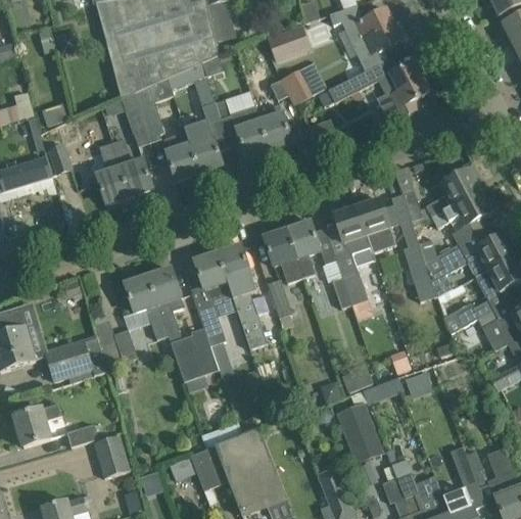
[(218,55),(205,0),(106,0),(95,2),(99,18),(121,98),(134,92),(169,77),(201,62),(218,55)]
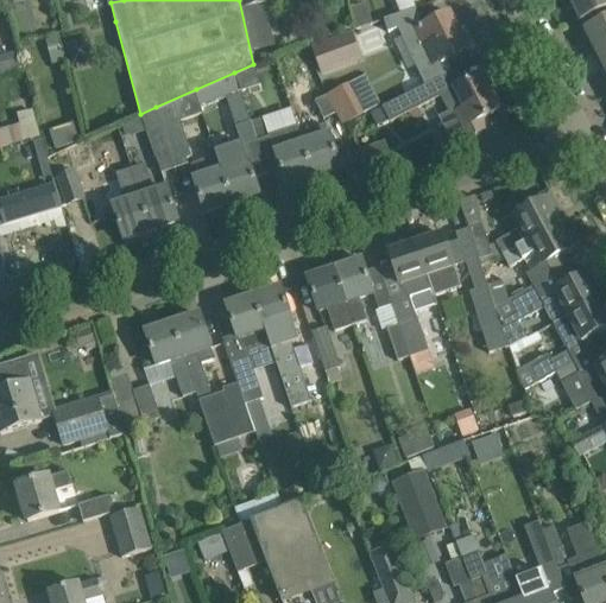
[(395,0),(398,10),(414,5),(412,0),(395,0)]
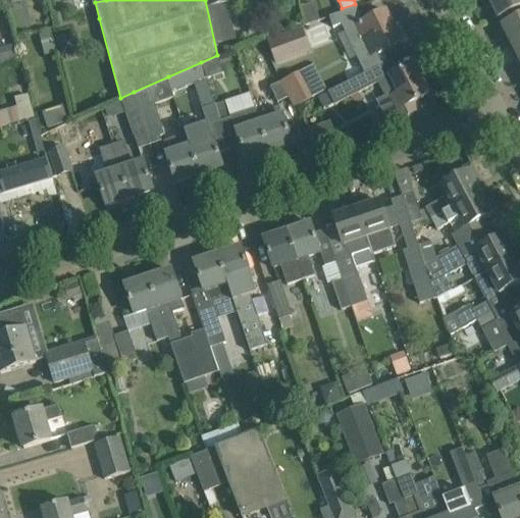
[(488,0),(497,16),(519,4),(519,0),(488,0)]
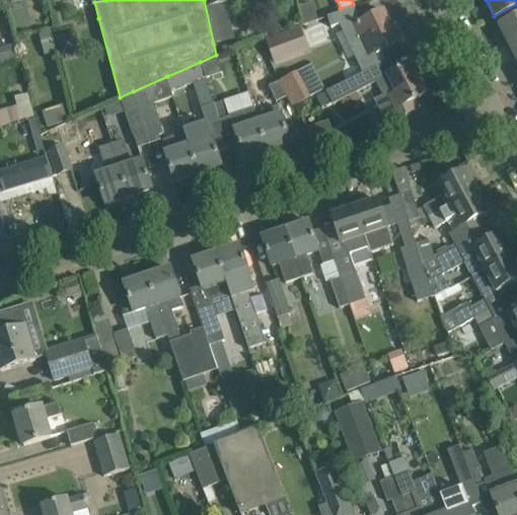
[(397,39),(381,7),(358,19),(353,4),(340,8),(325,13),(330,24),(339,21),(342,27),(341,28),(362,69),(382,59),(377,49),(397,39)]
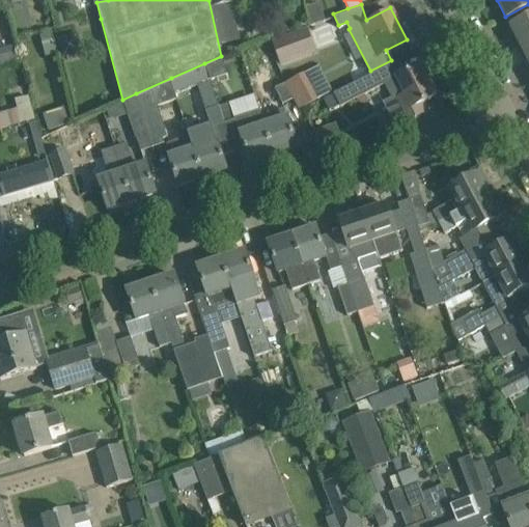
[(528,11),(508,23),(518,42),(528,34),(528,11)]
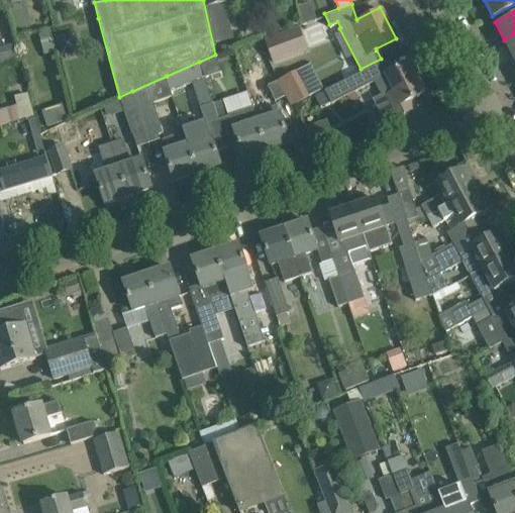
[(299,23),(264,35),(273,61),(308,48),(299,23)]
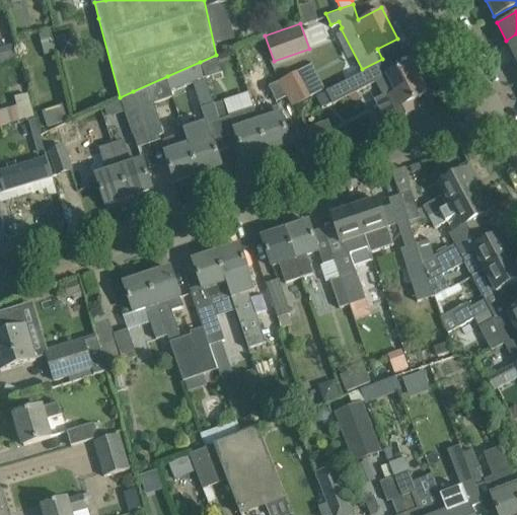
[(50,29),(40,32),(46,53),(55,51),(50,29)]
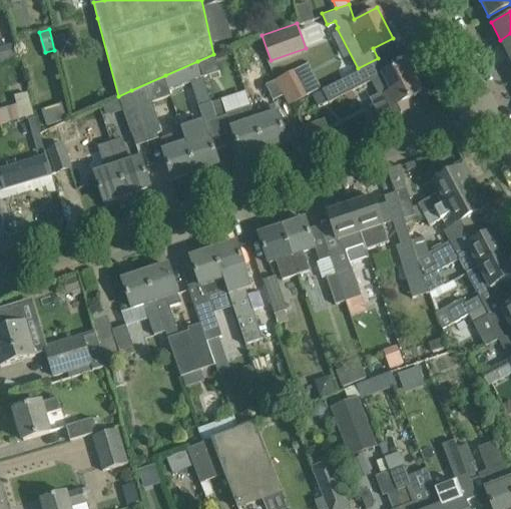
[(73,29),(54,33),(59,53),(78,48),(73,29)]
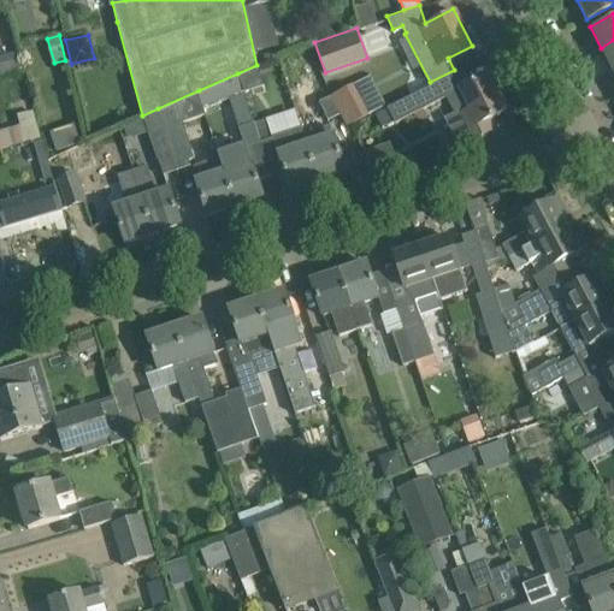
[(613,40),(601,48),(612,69),(613,67),(613,40)]
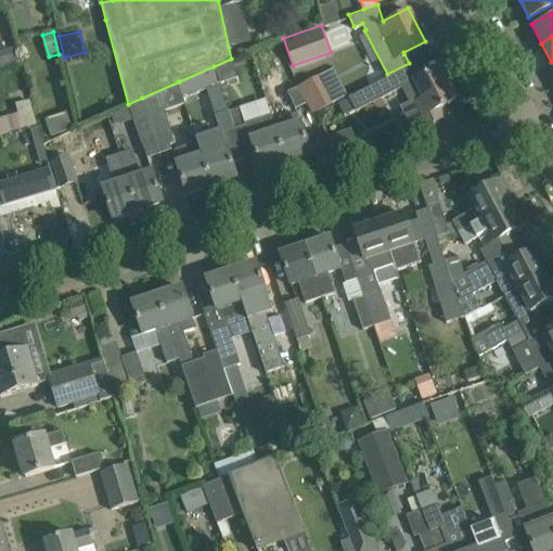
[(10,41),(0,43),(0,62),(15,56),(10,41)]
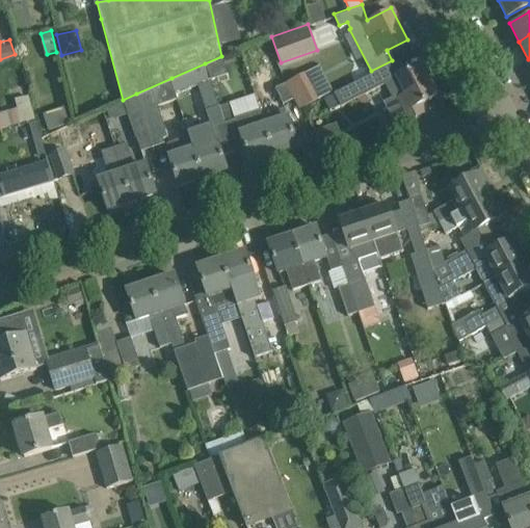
[(205,63),(210,77),(216,75),(218,80),(228,76),(227,72),(221,56),(205,63)]
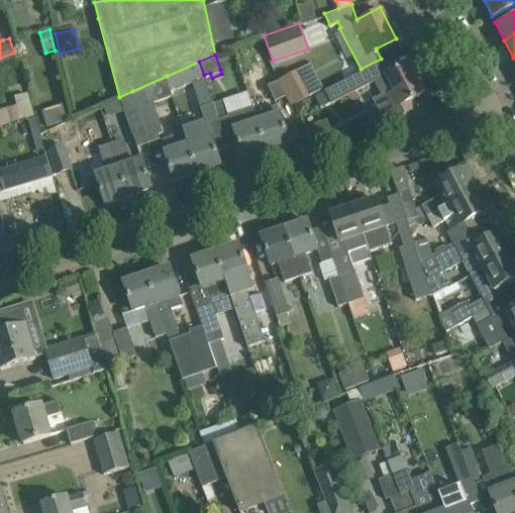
[(422,91),(406,60),(392,67),(387,57),(381,59),(323,88),(330,100),(330,101),(373,79),(381,93),(384,91),(396,116),(414,107),(409,98),(422,91)]
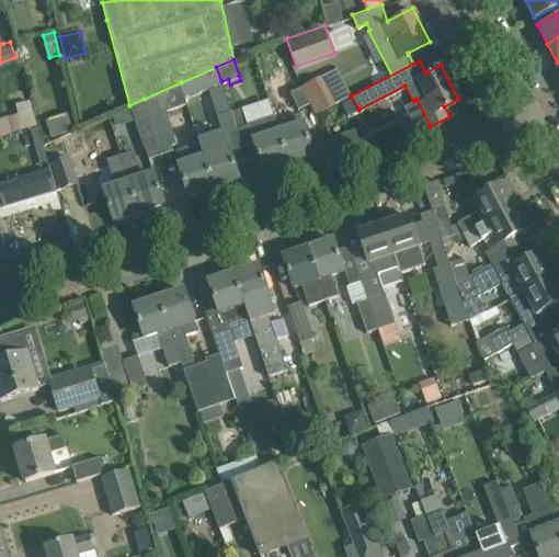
[(216,67),(181,82),(184,98),(221,81),(216,67)]
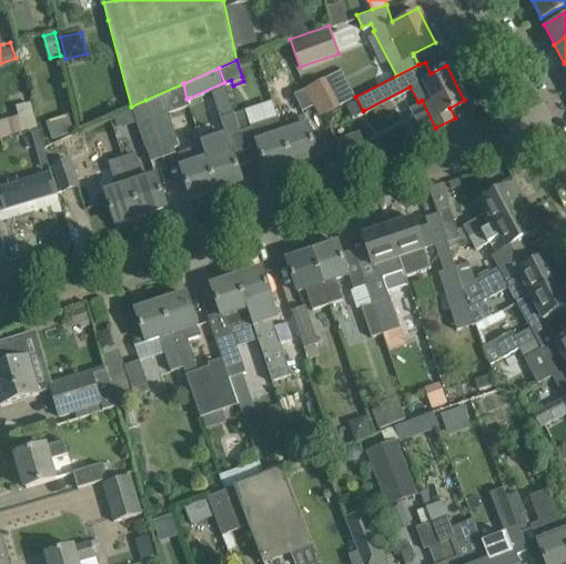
[(337,68),(303,84),(303,86),(312,103),(316,112),(351,96),(337,68)]
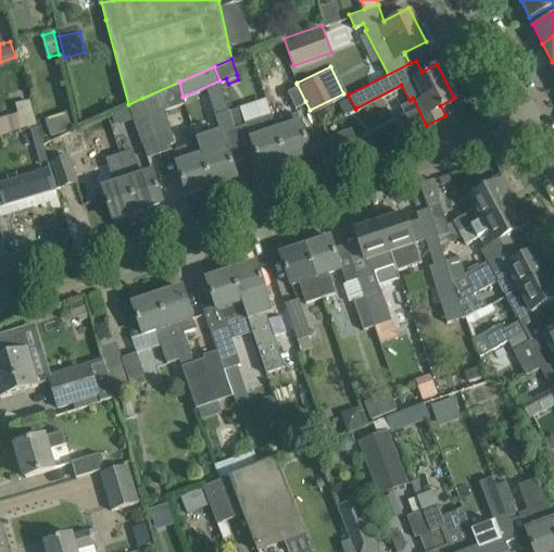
[(163,108),(184,101),(183,97),(179,82),(142,98),(160,151),(171,147),(168,141),(174,140),(163,108)]
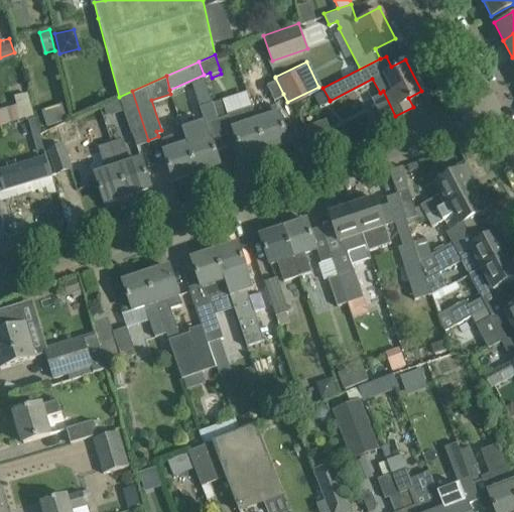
[(275,78),(266,83),(273,98),(283,94),(275,78)]
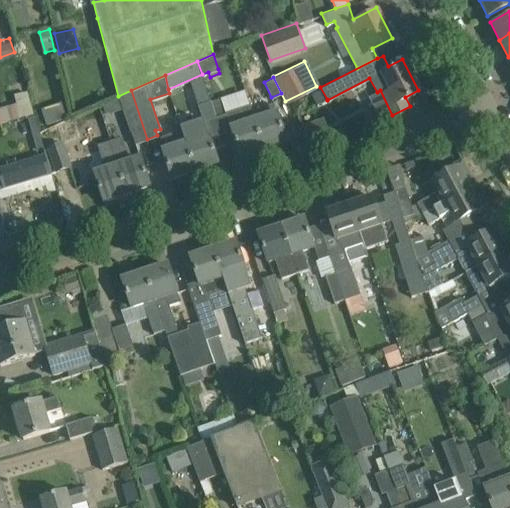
[(321,88),(310,93),(315,103),(323,101),(327,99),(321,88)]
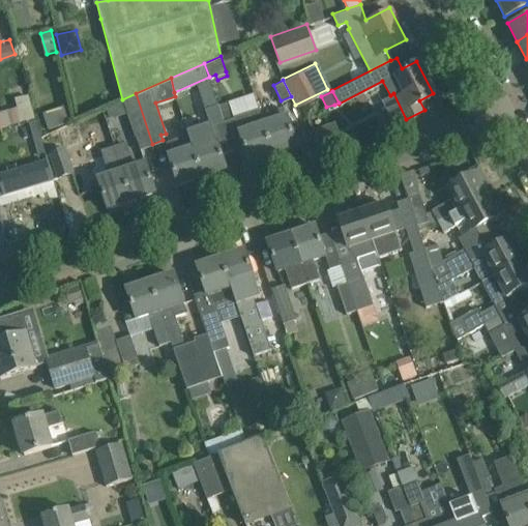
[(16,106),(0,110),(0,125),(34,116),(28,92),(13,96),(16,106)]
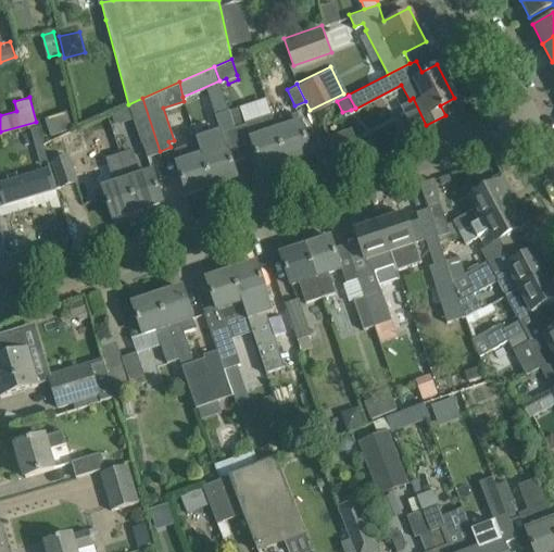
[(128,104),(146,155),(160,151),(142,98),(128,104)]
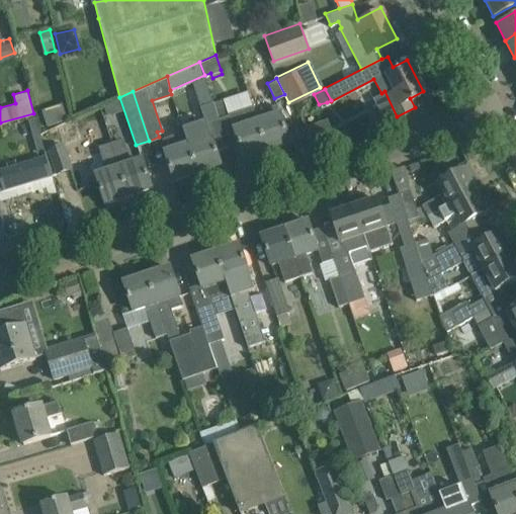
[(223,97),(211,101),(217,118),(229,114),(228,112),(223,97)]
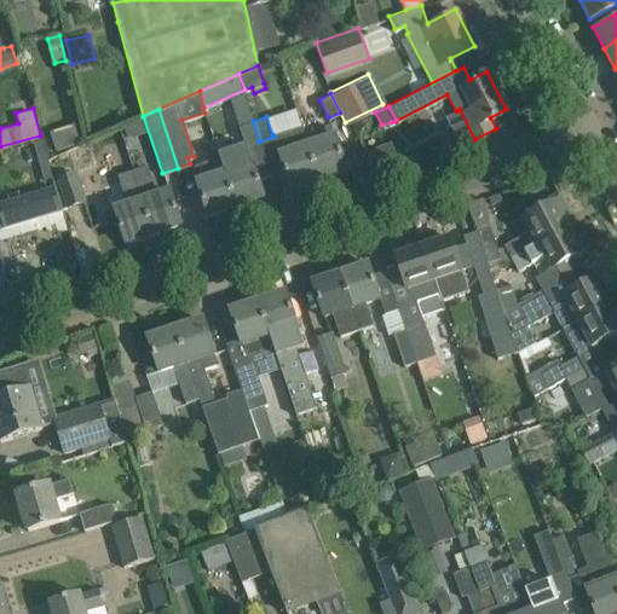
[(234,204),(263,196),(257,178),(270,173),(259,142),(253,121),(238,126),(243,143),(217,151),(218,156),(234,204)]
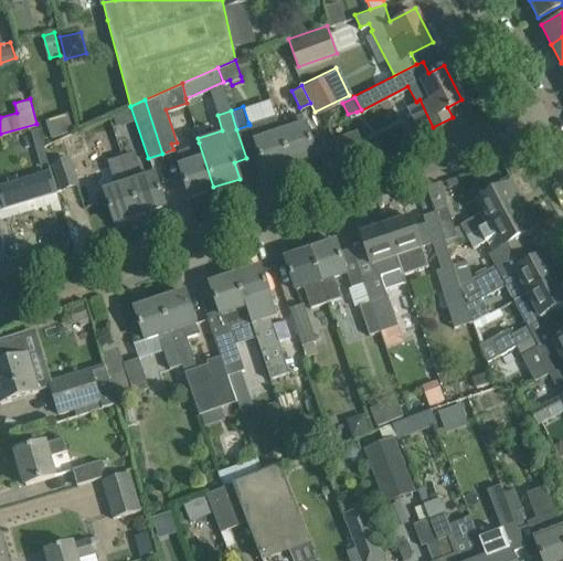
[(45,115),(49,131),(70,128),(66,112),(45,115)]
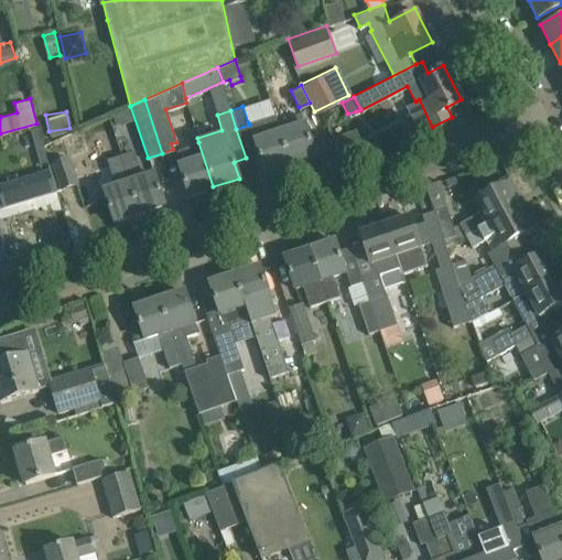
[(274,112),(272,114),(288,162),(314,153),(301,112),(277,120),(274,112)]
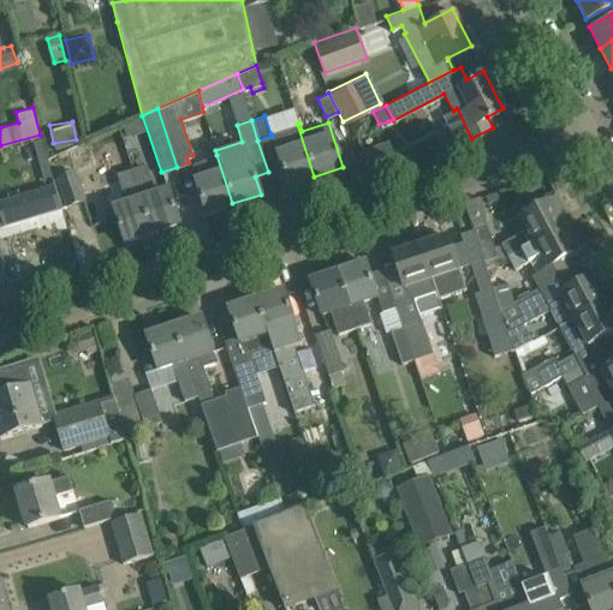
[(287,185),(314,177),(297,124),(285,127),(285,129),(271,133),(272,136),(287,185)]
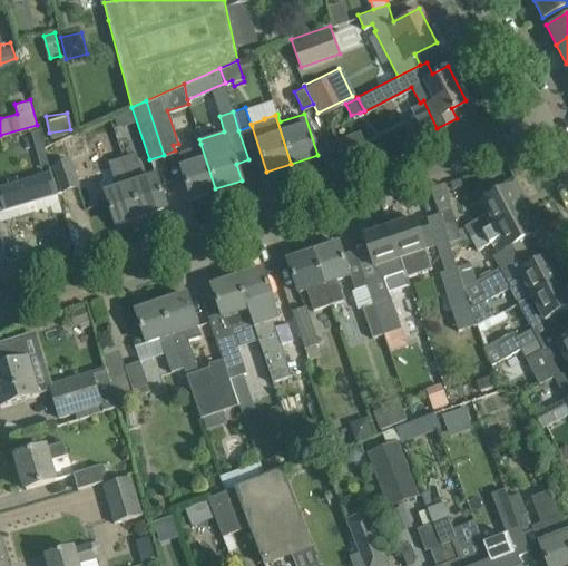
[(215,188),(201,144),(177,152),(182,165),(180,166),(191,197),(215,188)]
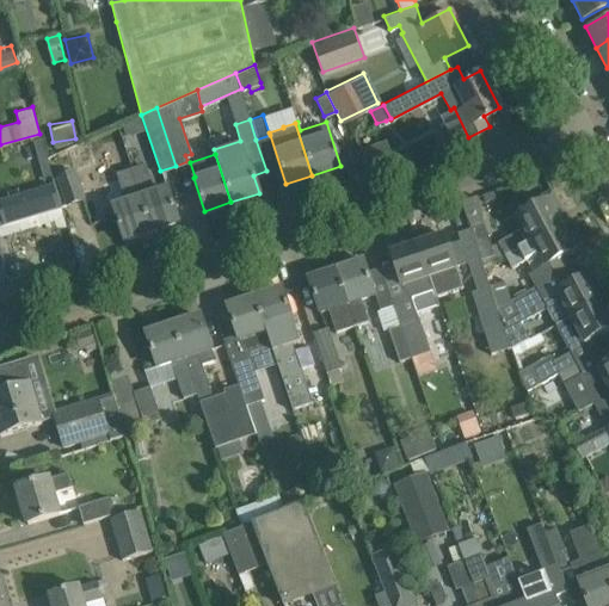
[(145,161),(129,166),(148,229),(177,220),(166,186),(155,191),(145,161)]
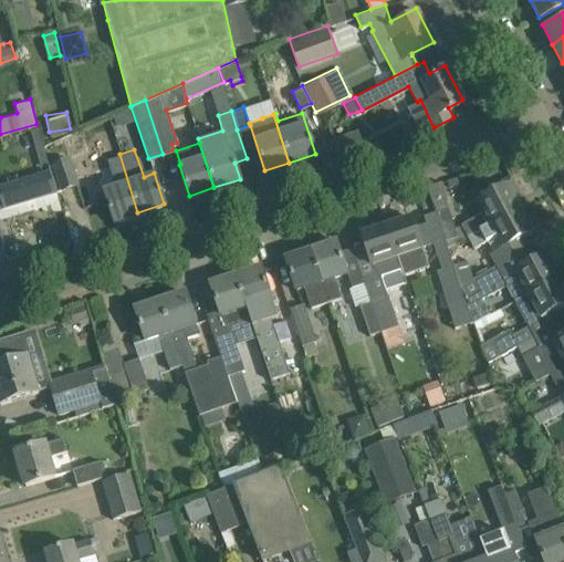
[(137,212),(119,154),(106,158),(115,186),(104,190),(114,220),(137,212)]
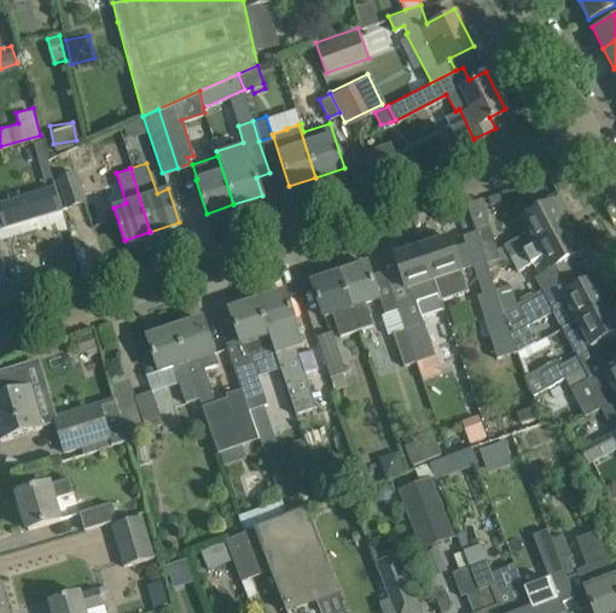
[(65,205),(86,199),(76,169),(56,176),(56,177),(52,179),(60,206),(65,205)]
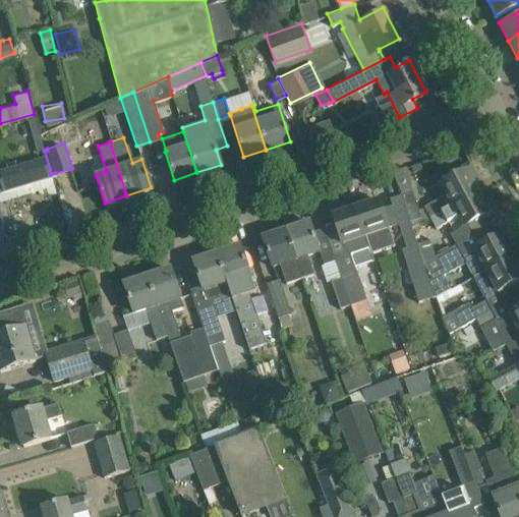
[(74,148),(79,164),(91,161),(84,144),(74,148)]
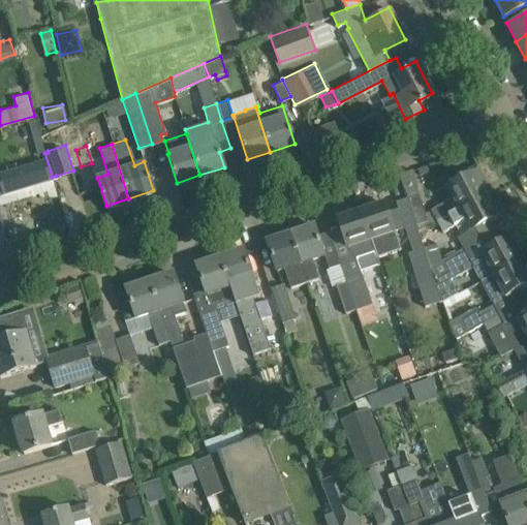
[(45,158),(0,172),(0,188),(1,192),(51,178),(45,158)]
